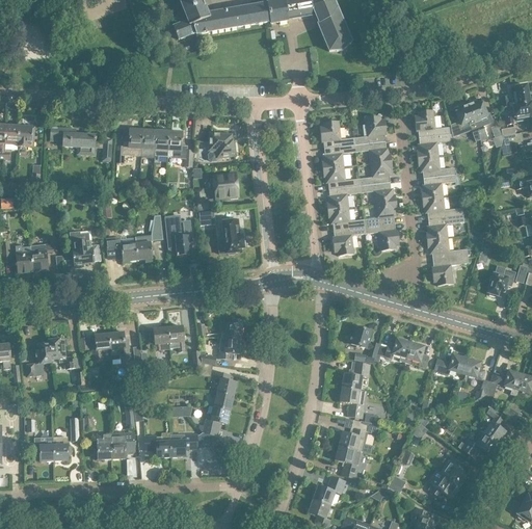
[(270,22),(288,19),(288,17),(317,11),(320,20),(317,21),(328,49),(342,49),(351,40),(337,4),(336,5),(334,0),(291,0),(285,1),(285,0),(272,0),(207,11),(202,0),(180,0),(187,19),(173,24),(178,37),(195,31),(195,32),(270,20),(270,22)]
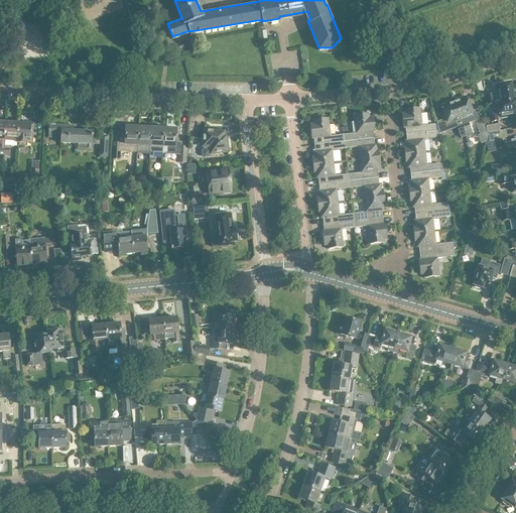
[(486,92),(487,103),(498,101),(497,101),(514,98),(513,92),(512,91),(510,81),(509,81),(507,80),(503,81),(502,82),(496,83),(498,94),(496,95),(497,98),(493,99),(492,91),(486,92)]
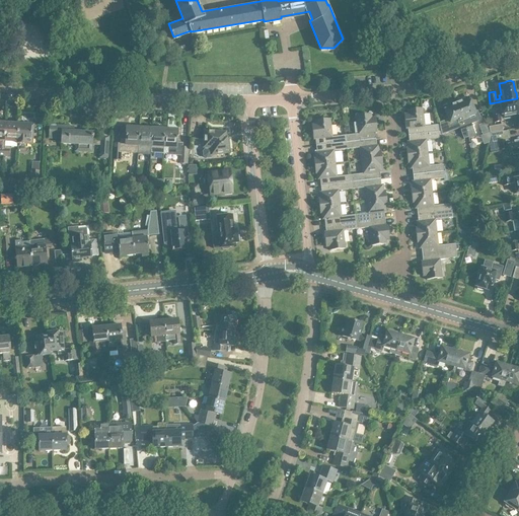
[(474,112),(468,95),(467,95),(465,95),(462,96),(461,97),(460,98),(460,99),(456,100),(467,130),(468,135),(468,136),(475,134),(470,121),(469,119),(466,120),(466,117),(468,117),(467,114),(474,112)]
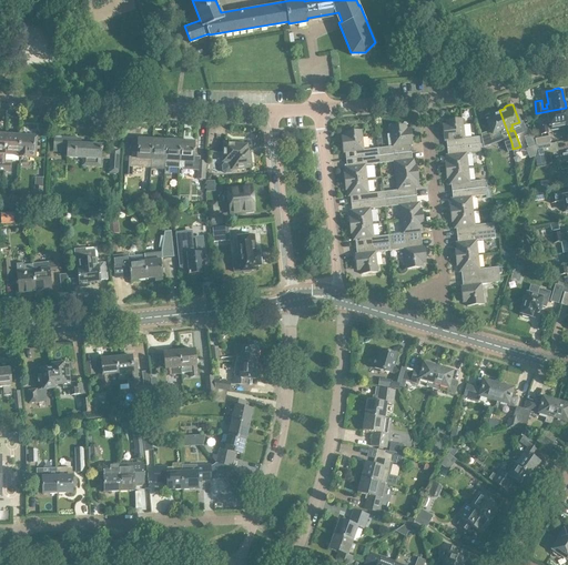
[(567,109),(567,108),(566,108),(547,111),(548,111),(549,122),(539,123),(540,131),(548,130),(547,128),(550,128),(558,127),(558,125),(567,122),(567,109)]
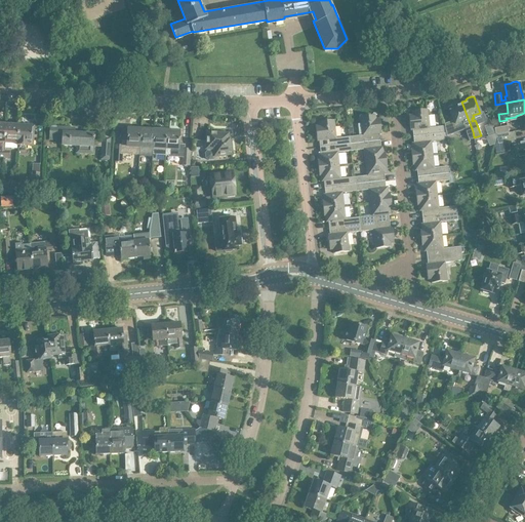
[(473,131),(461,102),(457,104),(457,103),(455,103),(454,103),(451,104),(450,105),(448,106),(454,122),(462,119),(462,121),(466,121),(467,123),(463,124),(465,126),(463,126),(467,133),(471,132),(471,136),(474,136),(473,131)]
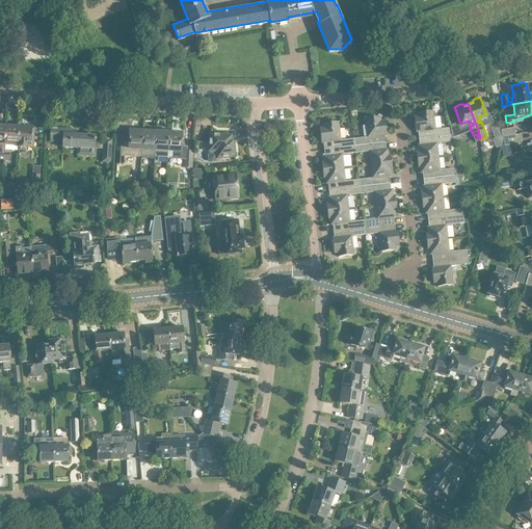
[(449,132),(449,126),(434,127),(432,108),(417,110),(418,117),(415,117),(416,130),(418,129),(419,136),(449,132)]
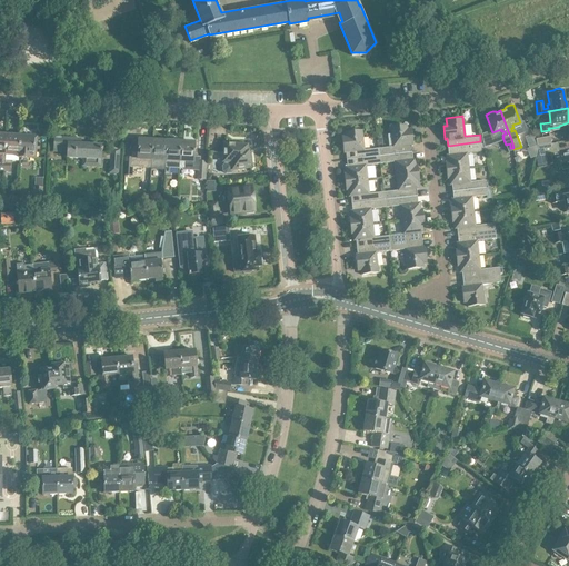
[(390,125),(392,145),(378,146),(379,154),(412,149),(411,142),(413,142),(411,129),(408,130),(407,122),(390,125)]
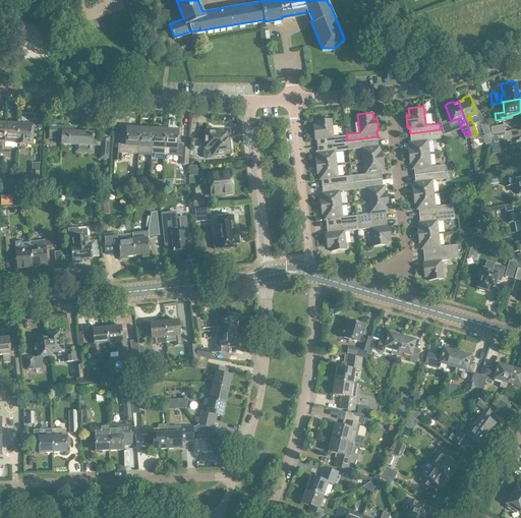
[(484,132),(490,130),(483,113),(477,115),(484,132)]
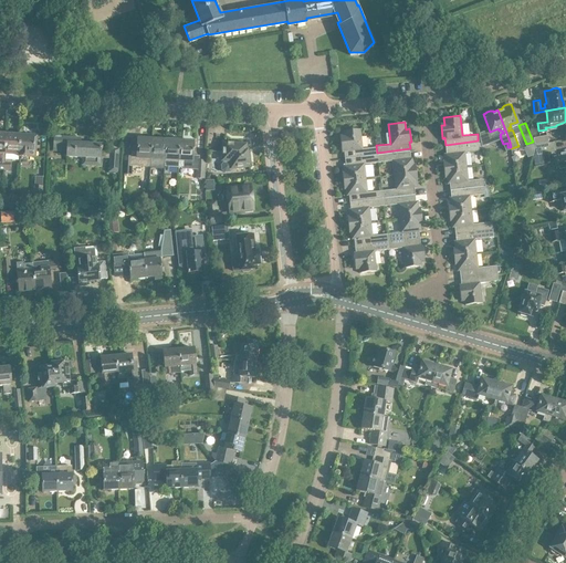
[(485,126),(478,127),(481,142),(488,141),(485,126)]
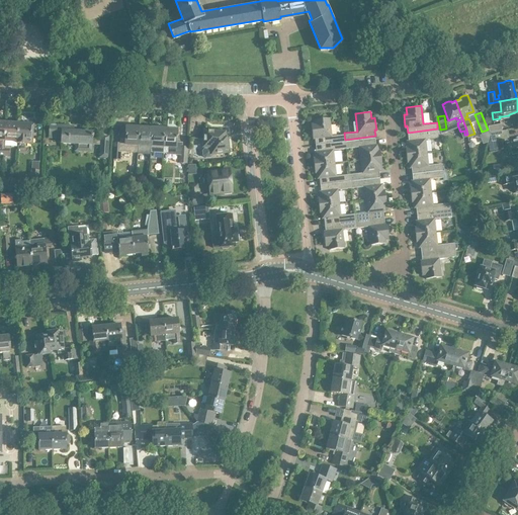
[(313,137),(315,137),(315,143),(345,140),(344,133),(331,134),(329,116),(315,117),(315,124),(312,124),(313,137)]
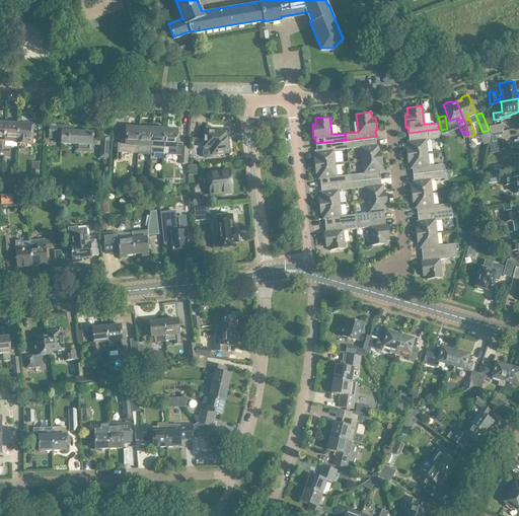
[(4,139),(17,140),(18,122),(5,121),(4,139)]
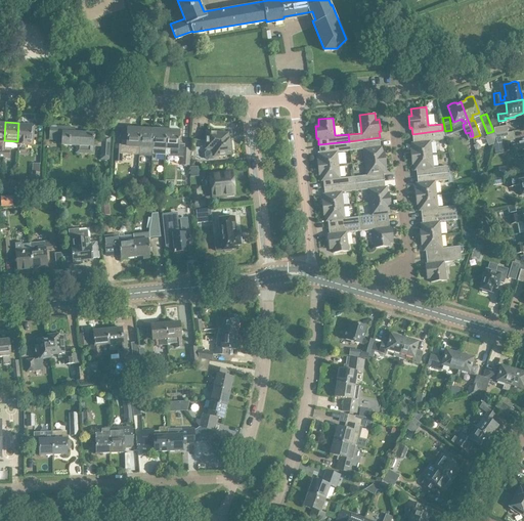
[(32,123),(18,123),(17,141),(17,143),(33,143),(34,124),(32,123)]
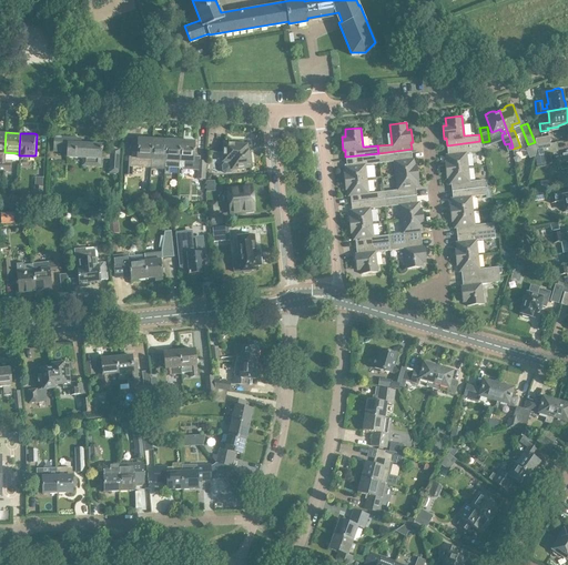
[(549,140),(548,133),(535,135),(536,142),(537,142),(549,140)]
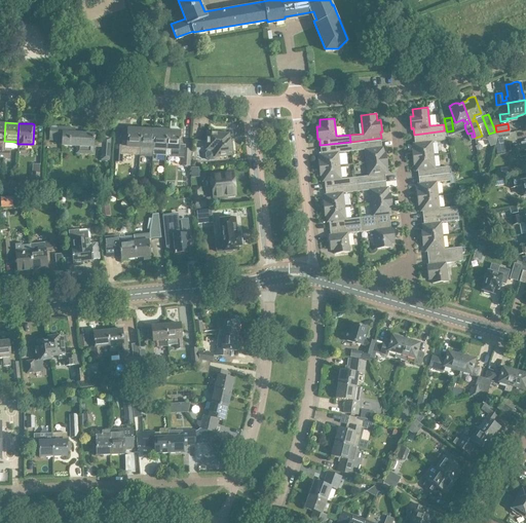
[(92,152),(94,138),(95,138),(95,136),(94,136),(94,133),(70,132),(70,125),(50,124),(49,138),(62,139),(62,143),(76,144),(76,152),(92,152)]
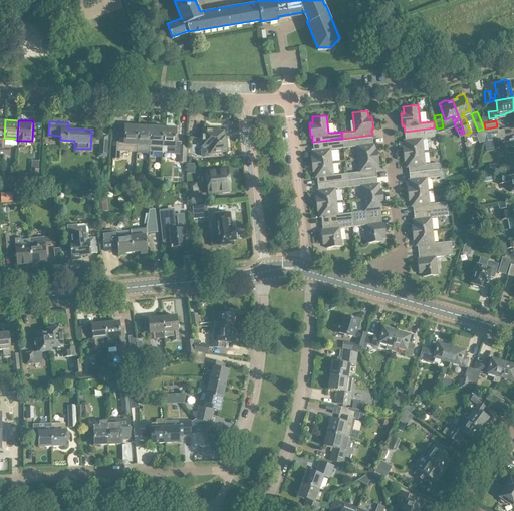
[(138,124),(124,123),(124,138),(119,137),(119,140),(113,140),(112,156),(118,157),(119,148),(137,149),(137,142),(138,124)]
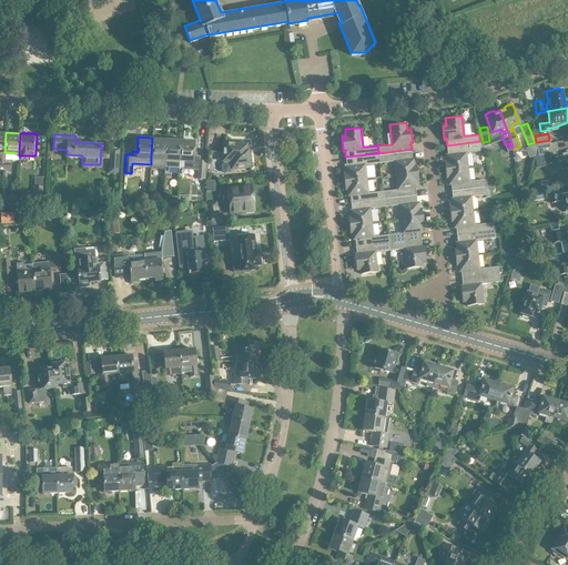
[(151,157),(165,158),(166,139),(152,138),(151,157)]
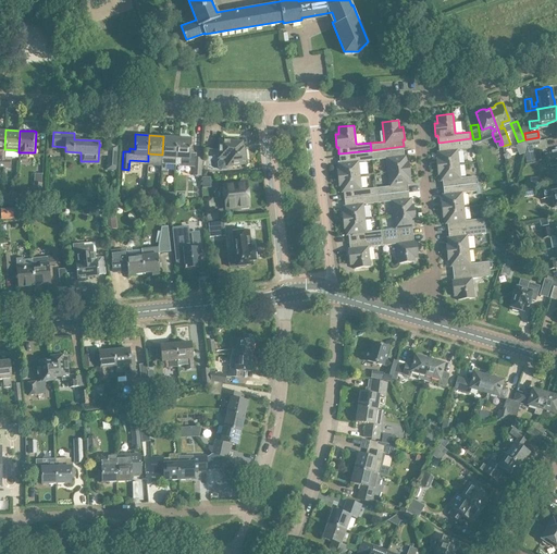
[(161,169),(166,169),(168,162),(175,162),(176,136),(163,136),(162,155),(161,169)]
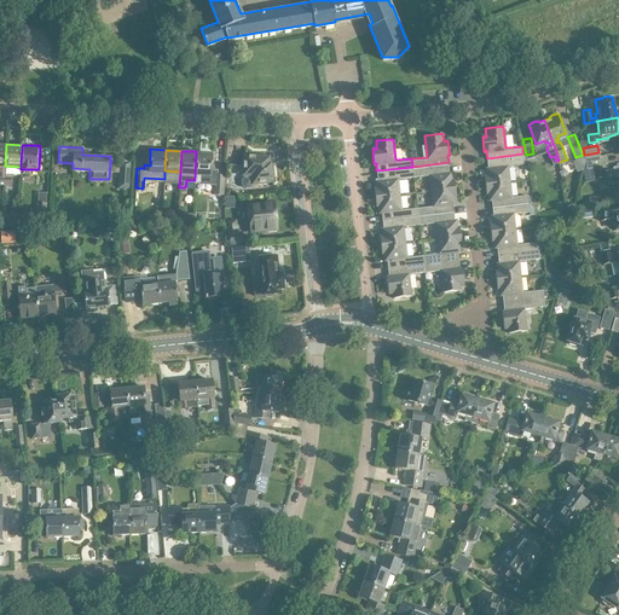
[(217,169),(210,168),(212,152),(196,151),(195,180),(215,181),(215,191),(223,192),(224,173),(217,173),(217,169)]
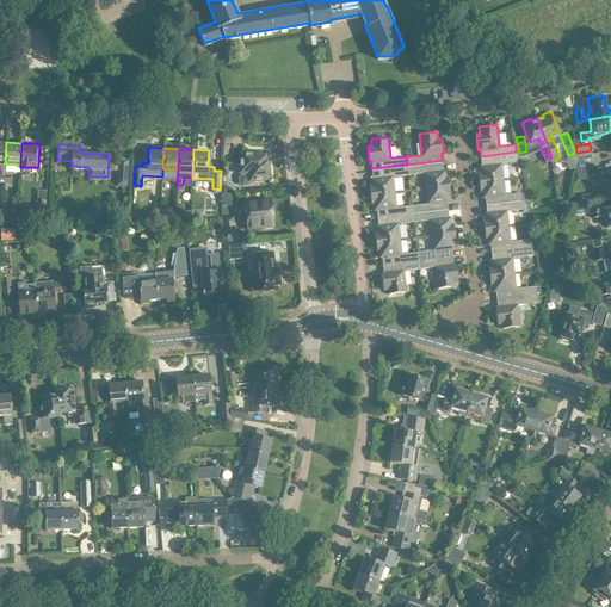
[(591,150),(578,153),(579,165),(587,163),(588,171),(588,175),(599,173),(600,181),(603,181),(608,186),(608,189),(610,187),(610,162),(605,163),(605,162),(598,163),(596,150),(592,152),(591,150)]
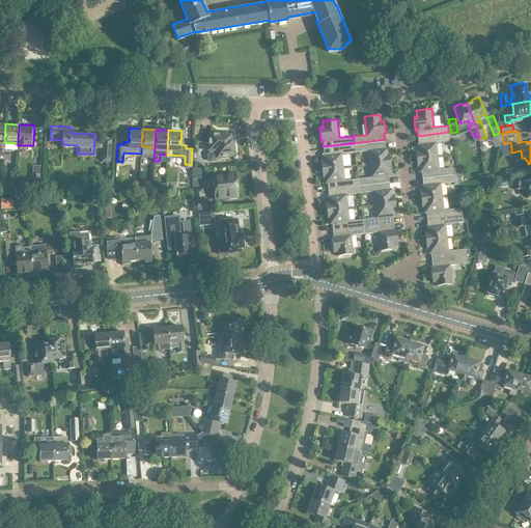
[(219,132),(213,132),(213,133),(210,132),(208,148),(210,148),(210,153),(207,155),(207,160),(216,159),(217,157),(217,156),(222,155),(222,156),(228,156),(228,154),(232,154),(232,150),(231,139),(230,134),(219,133),(219,132)]
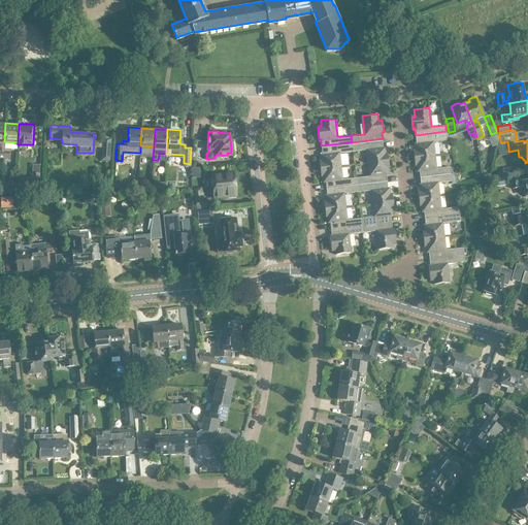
[(416,135),(416,141),(414,141),(415,151),(414,151),(414,156),(434,154),(433,140),(447,138),(447,137),(447,136),(446,131),(416,135)]
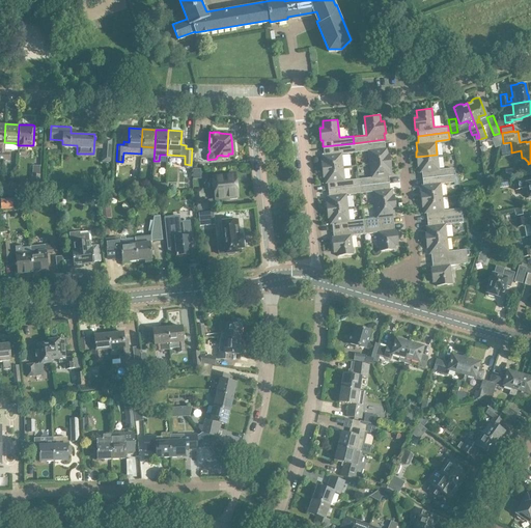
[(355,150),(368,148),(369,162),(390,160),(390,155),(388,155),(387,145),(385,146),(385,139),(354,143),(355,150)]
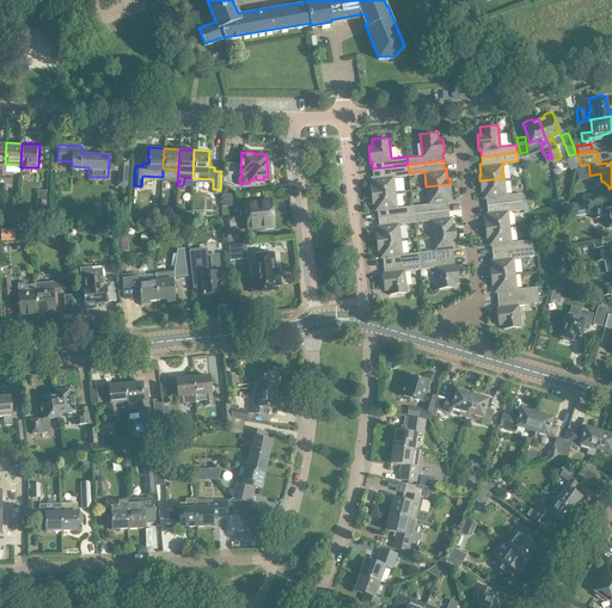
[(118,182),(127,183),(128,161),(120,161),(118,182)]
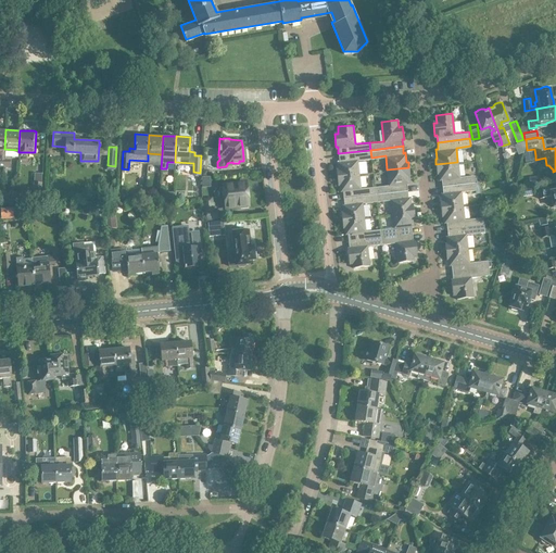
[(358,173),(357,159),(371,158),(370,150),(338,153),(339,161),(337,161),(338,170),(337,171),(337,175),(358,173)]
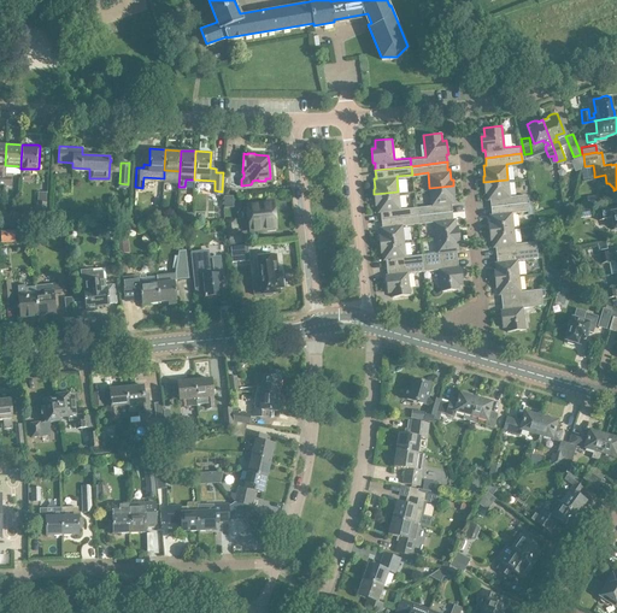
[(483,182),(485,188),(487,187),(488,198),(489,198),(491,205),(527,201),(526,193),(510,194),(507,180),(483,182)]
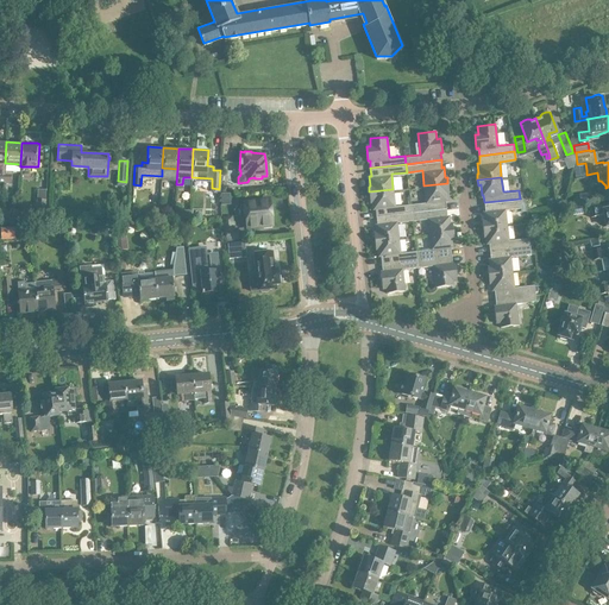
[(424,186),(426,201),(410,202),(410,210),(446,207),(445,199),(447,199),(446,189),(449,189),(447,183),(424,186)]
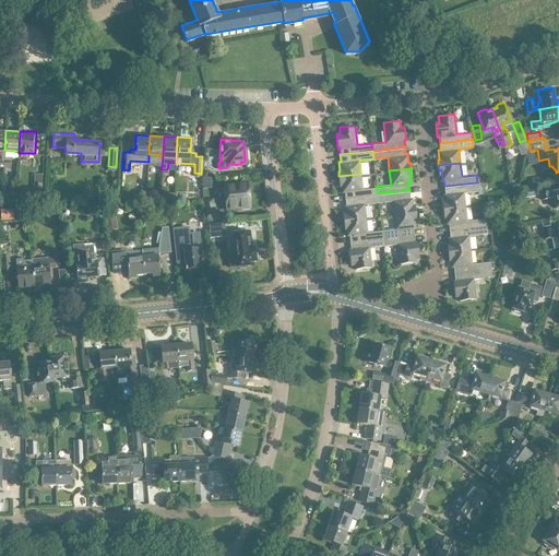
[(377,186),(363,188),(360,174),(339,176),(340,181),(341,181),(342,191),(344,190),(345,198),(377,193),(377,186)]
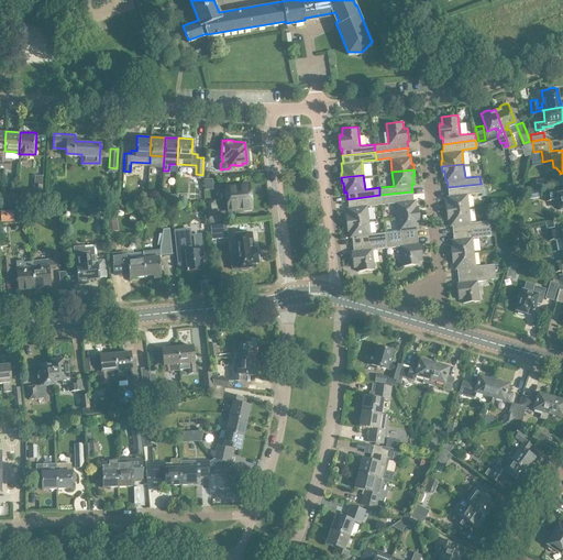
[(32,205),(41,205),(43,183),(34,183),(32,205)]
